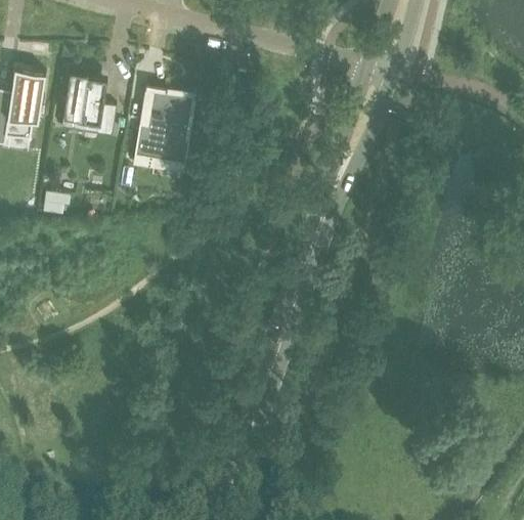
[(34,121),(39,122),(46,72),(14,67),(11,95),(0,93),(0,143),(5,145),(6,135),(31,138),(34,121)]
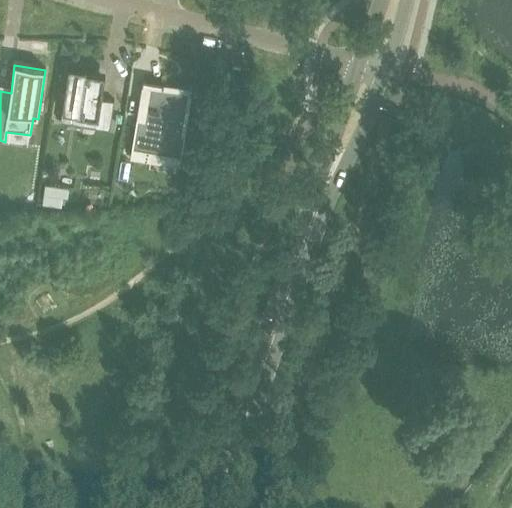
[(98,75),(69,70),(62,114),(96,119),(97,119),(100,101),(101,101),(104,83),(97,82),(98,75)]
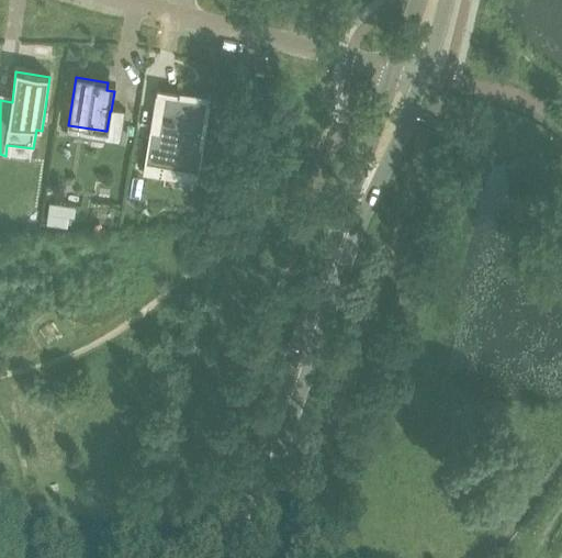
[(144,174),(143,176),(198,185),(198,182),(197,182),(198,175),(199,175),(203,149),(200,148),(204,123),(206,124),(208,123),(204,122),(208,103),(179,99),(180,95),(179,95),(178,99),(165,97),(158,134),(152,133),(152,131),(150,131),(145,167),(145,168),(144,174)]
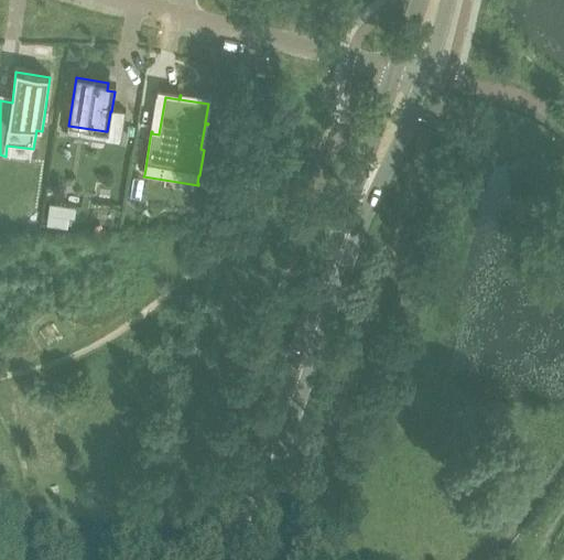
[(120,147),(126,115),(111,111),(110,111),(107,131),(106,131),(105,144),(120,147)]
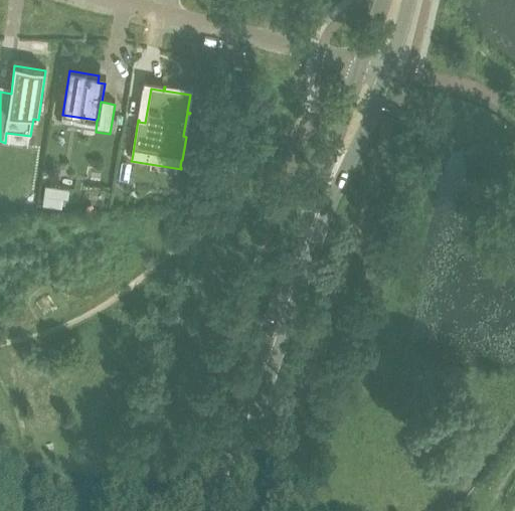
[(128,183),(131,166),(121,164),(119,182),(128,183)]
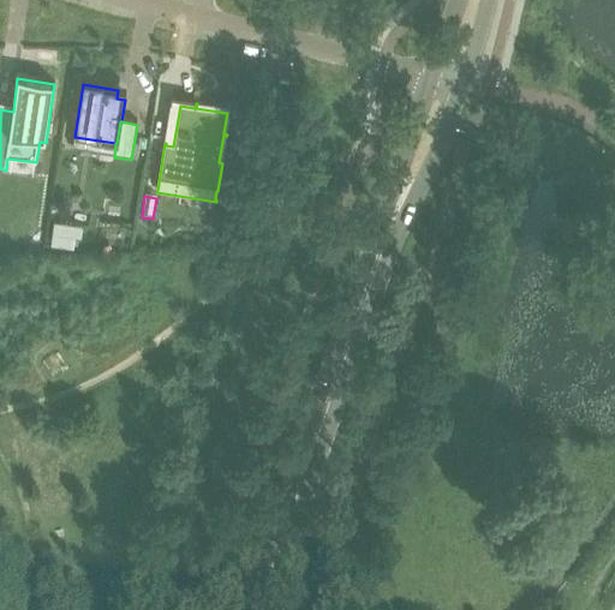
[(83,229),(54,225),(51,247),(73,251),(76,239),(81,240),(83,229)]
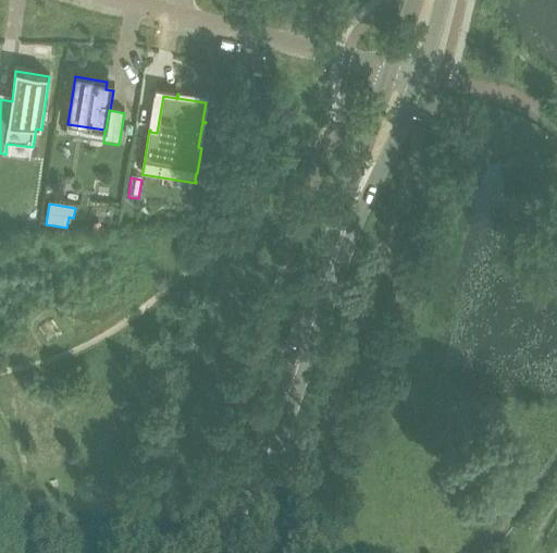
[(292,351),(288,368),(300,370),(302,352),(292,351)]
